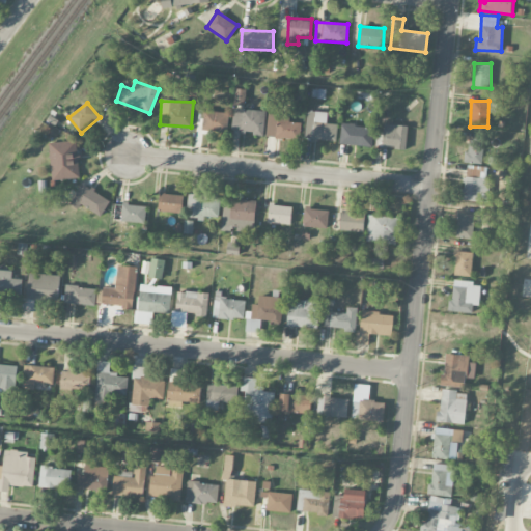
[(232,133),(264,134),(266,111),(233,109),(232,133)]
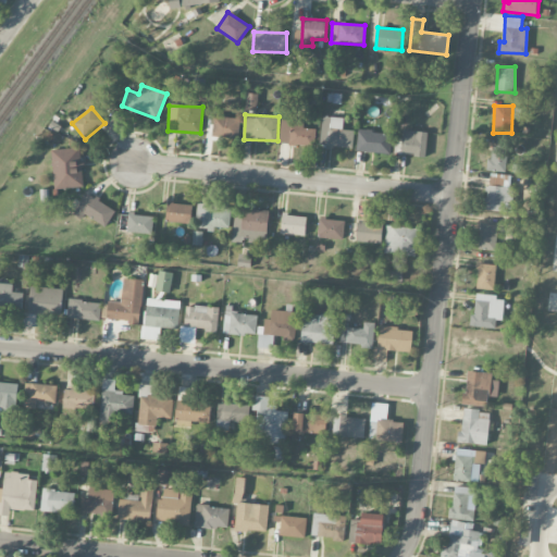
[(213,137),(238,138),(239,118),(213,116),(213,137)]
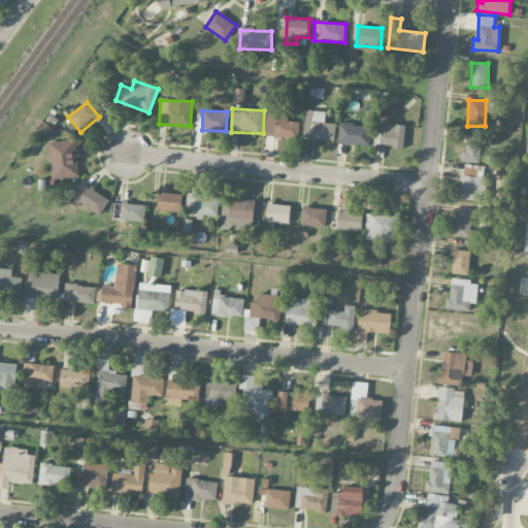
[(304,139),(334,140),(335,124),(325,123),(325,111),(305,110),(304,139)]
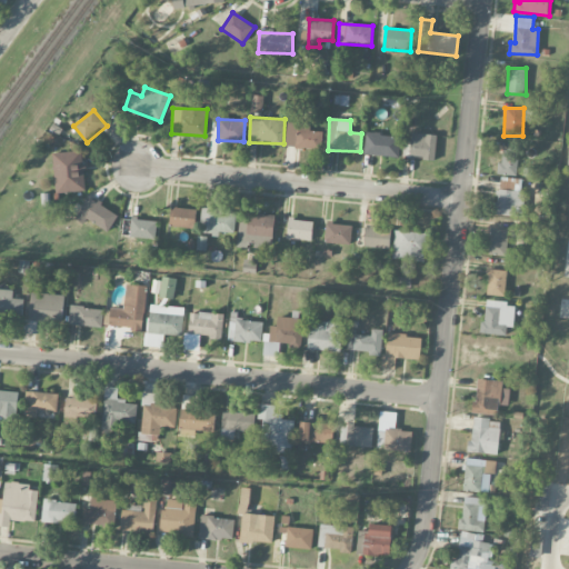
[(311,125),(287,122),(285,147),(321,150),(323,132),(310,130),(311,125)]
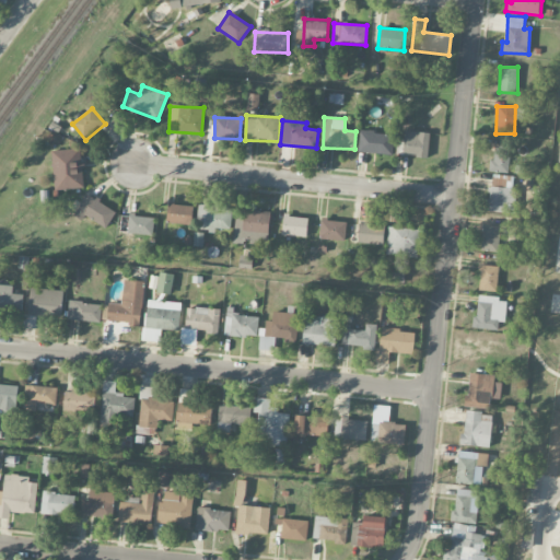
[(428,158),(430,133),(406,131),(403,154),(428,158)]
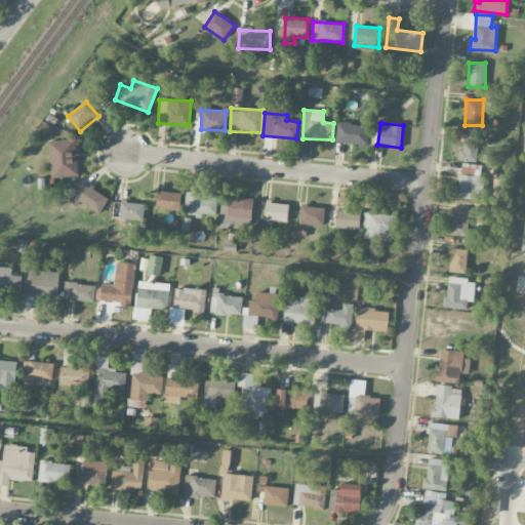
[(369,125),(337,124),(336,144),(369,145),(369,125)]
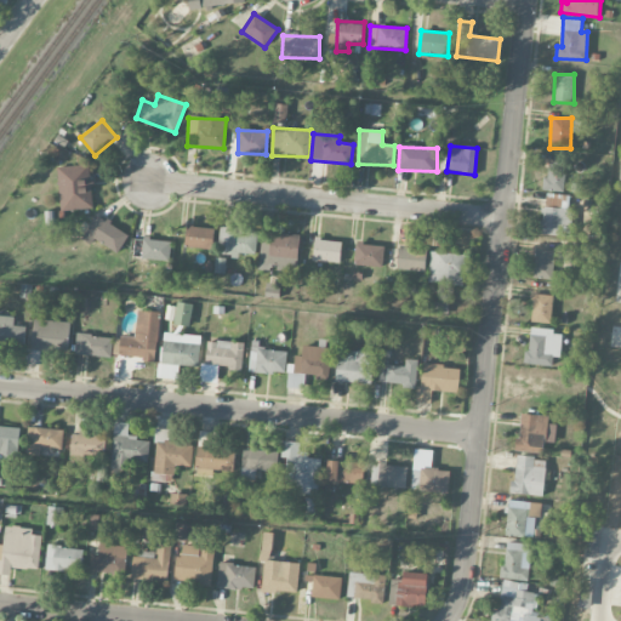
[(546,160),(546,191),(565,191),(565,160),(546,160)]
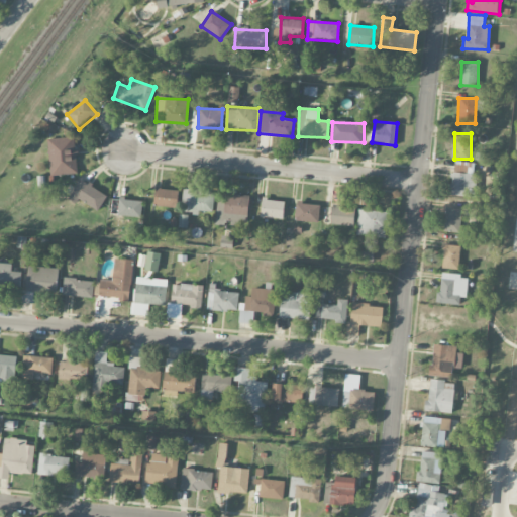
[(48,139),(49,175),(77,174),(76,137),(48,139)]
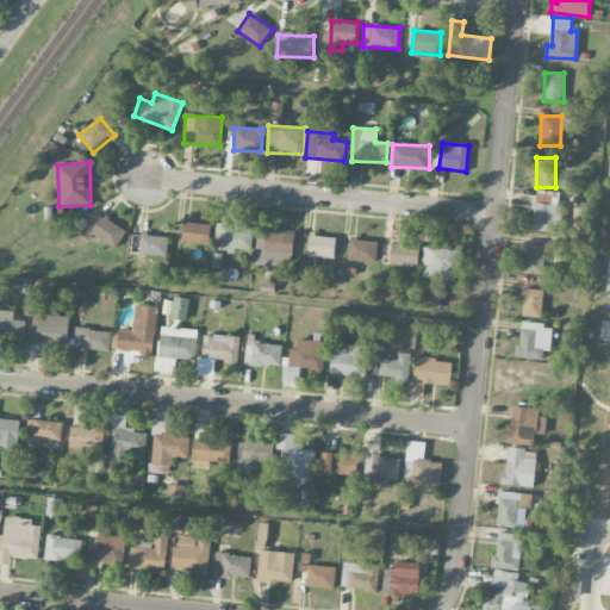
[(560,204),(533,204),(533,230),(560,231),(560,204)]
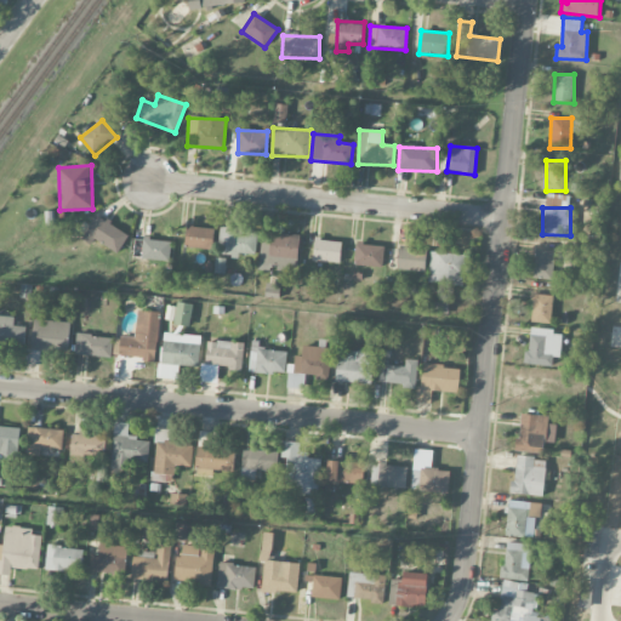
[(96,240),(118,254),(129,235),(97,215),(83,239),(92,245),(96,240)]
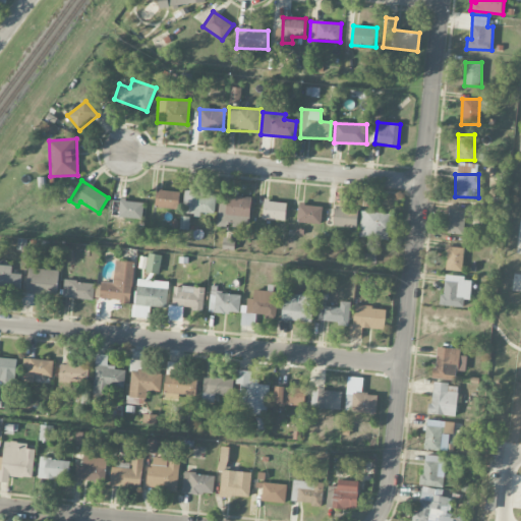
[(179,209),(179,191),(156,190),(156,209),(179,209)]
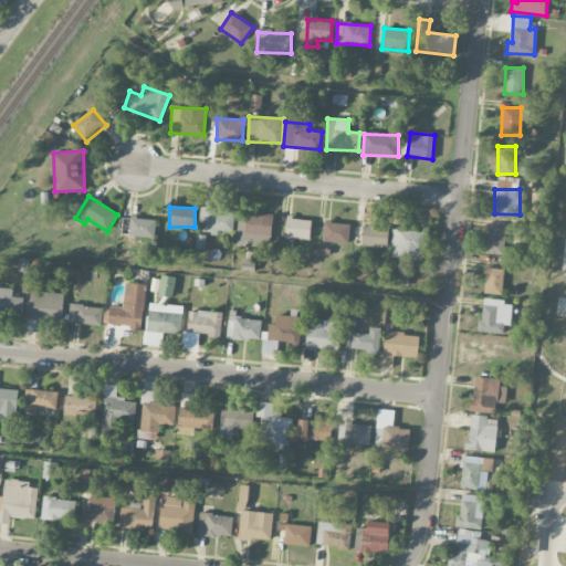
[(200,232),(233,233),(234,210),(200,209),(200,232)]
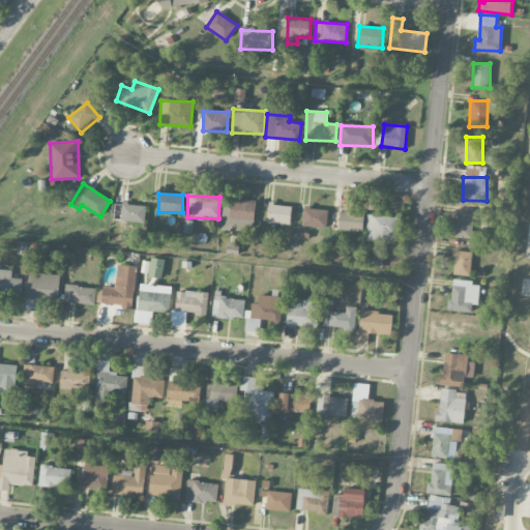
[(254,229),(256,200),(224,198),(222,228),(254,229)]
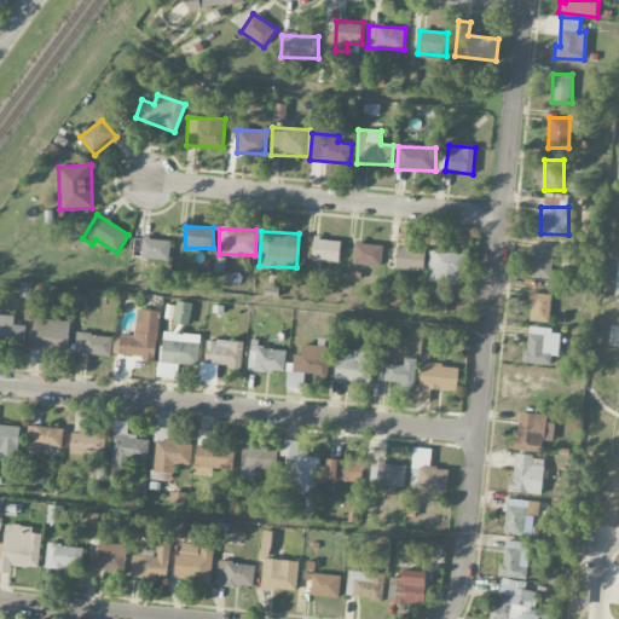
[(169,260),(171,239),(133,237),(132,258),(169,260)]
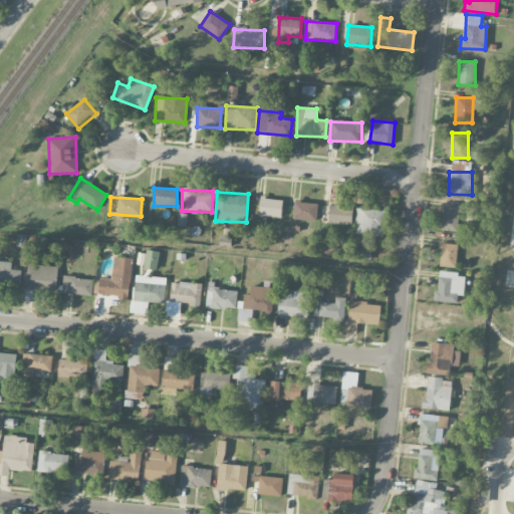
[(282,217),(283,199),(260,199),(259,216),(282,217)]
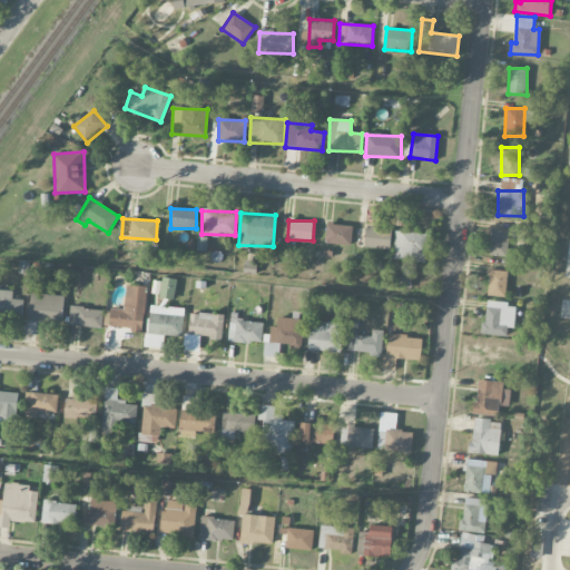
[(326,243),(352,245),(353,225),(326,224),(326,243)]
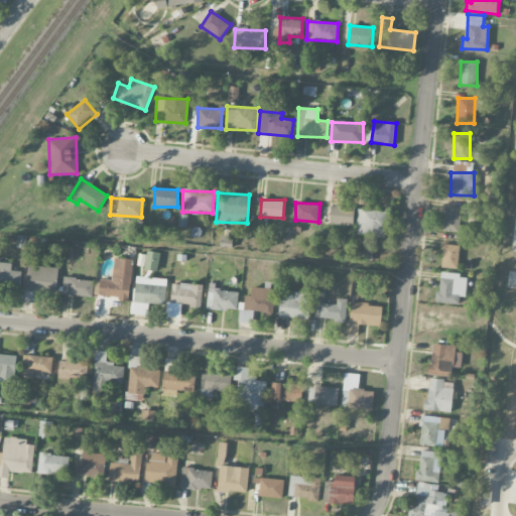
[(354,207),(331,206),(331,224),(354,225),(354,207)]
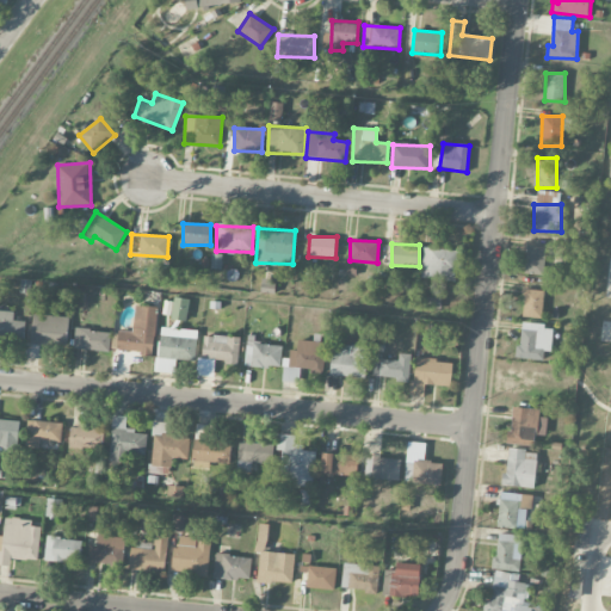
[(544,275),(545,247),(526,246),(525,273),(544,275)]
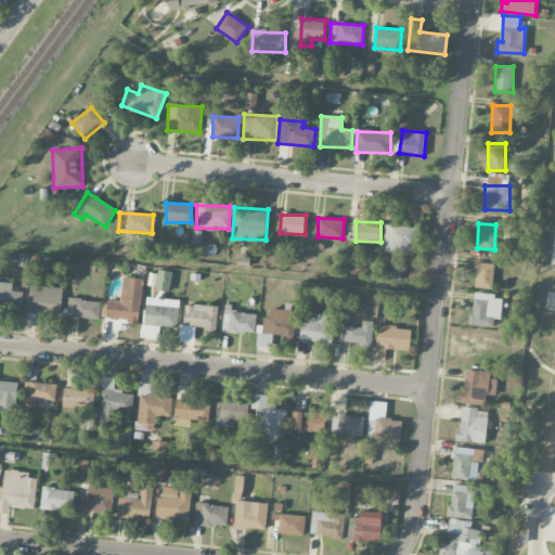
[(414,254),(415,227),(384,226),(383,253),(414,254)]
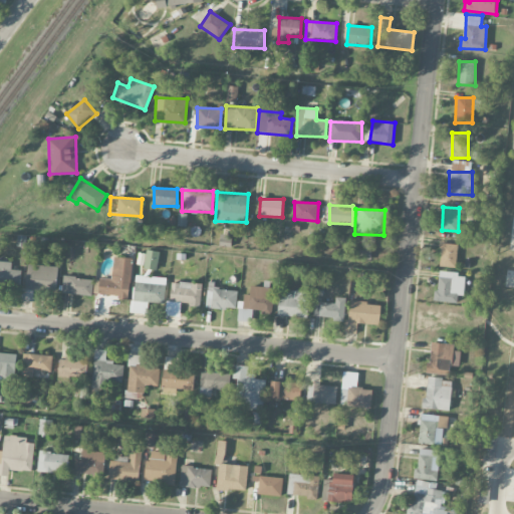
[(457,245),(441,244),(440,267),(456,267),(457,245)]
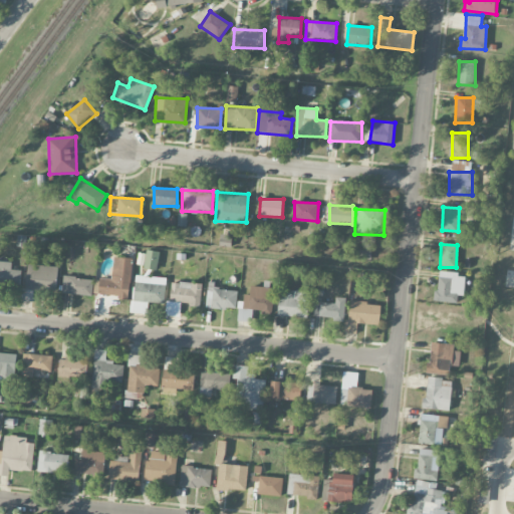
[(144,268),(157,270),(160,252),(146,250),(144,268)]
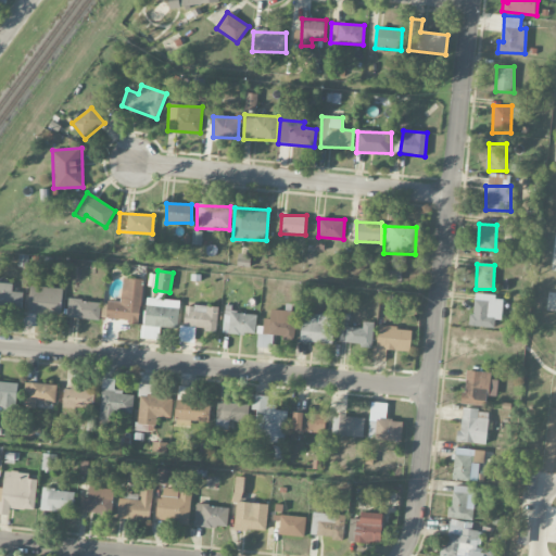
[(139,323),(143,279),(123,277),(121,302),(108,301),(105,319),(139,323)]
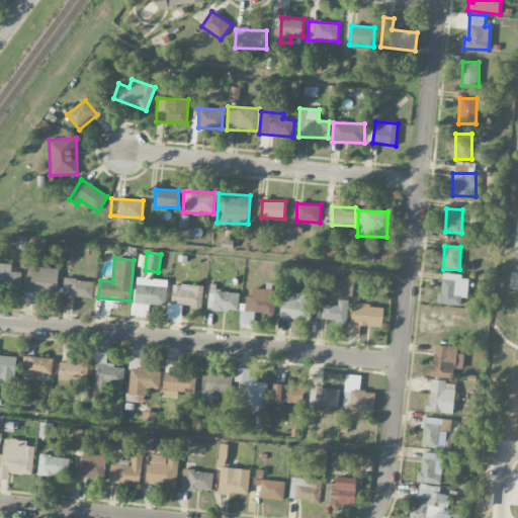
[(22,272),(11,271),(12,265),(0,263),(0,288),(20,290),(22,272)]
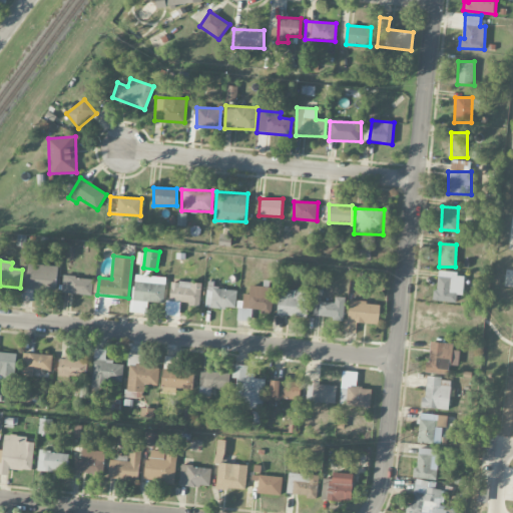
[(57,266),(27,264),(26,291),(56,292),(57,266)]
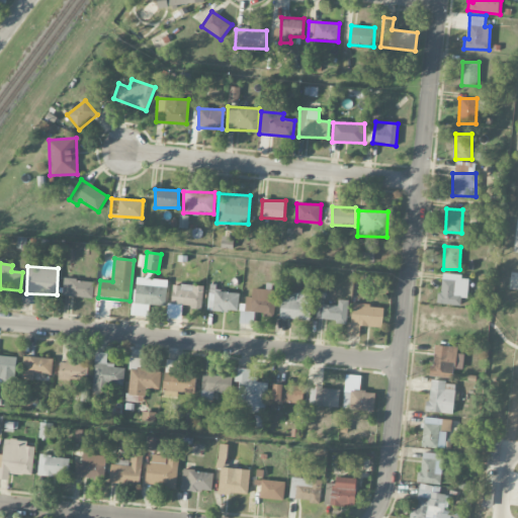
[(461,305),(461,297),(467,297),(468,275),(441,275),(440,304),(461,305)]
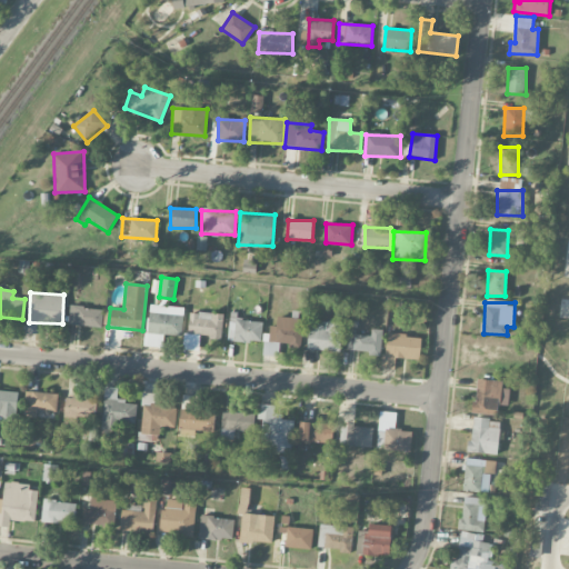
[(185,308),(150,305),(147,347),(162,348),(165,335),(181,337),(185,308)]
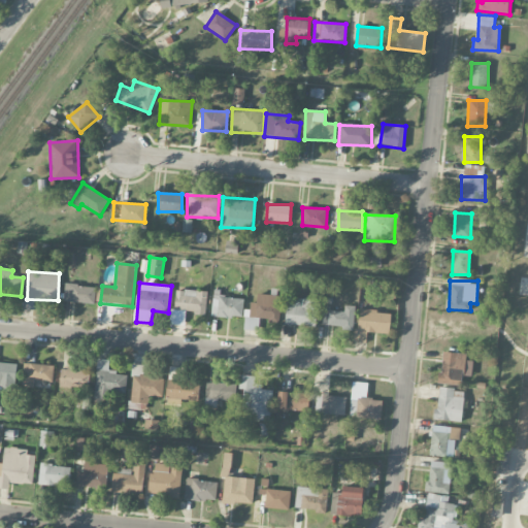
[(96,286),(65,285),(64,302),(95,303),(96,286)]
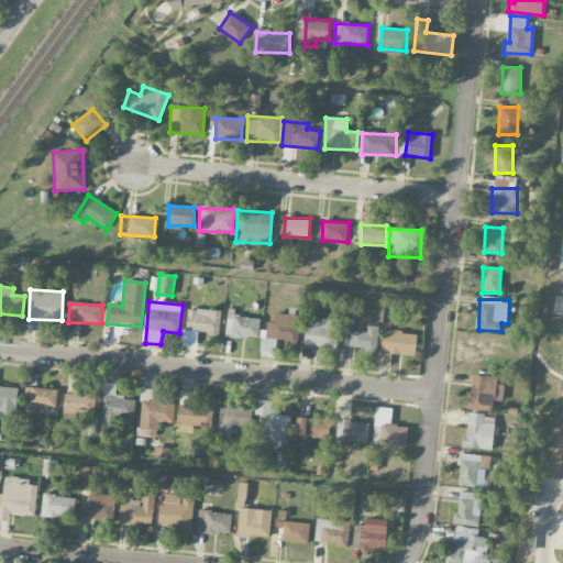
[(221,312),(187,309),(184,346),(197,348),(198,333),(220,334),(221,312)]
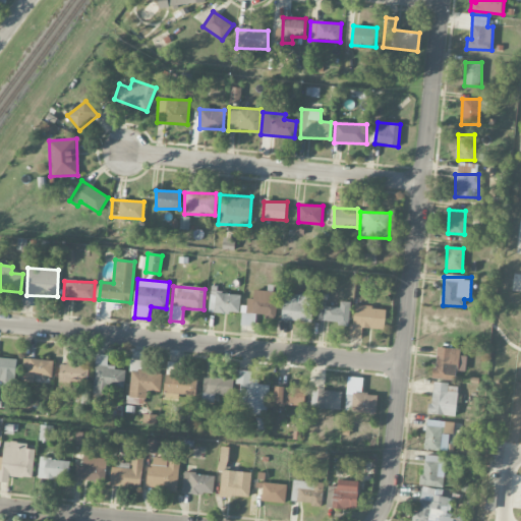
[(241,294),(212,290),(209,310),(239,314),(241,294)]
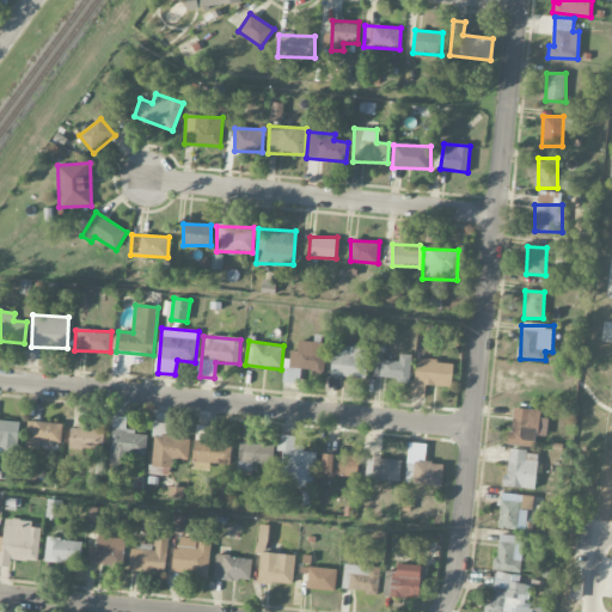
[(328,343),(299,341),(298,352),(292,350),(289,368),(324,372),(328,343)]
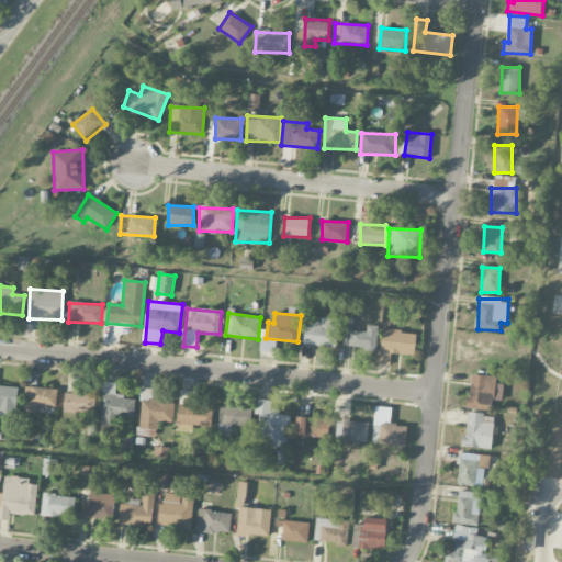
[(338,318),(305,317),(304,346),(337,347),(338,318)]
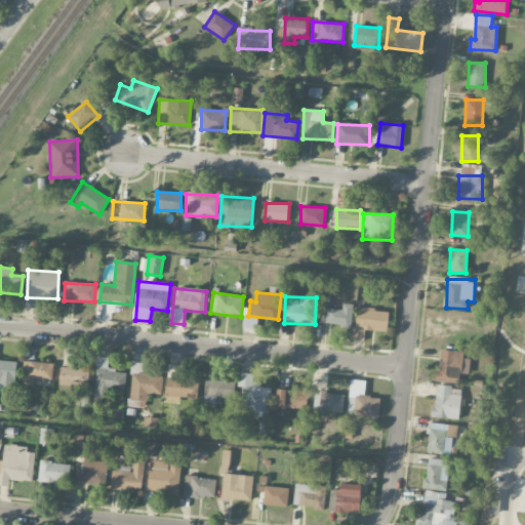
[(342,310),(323,309),(322,325),(352,326),(353,305),(342,305),(342,310)]
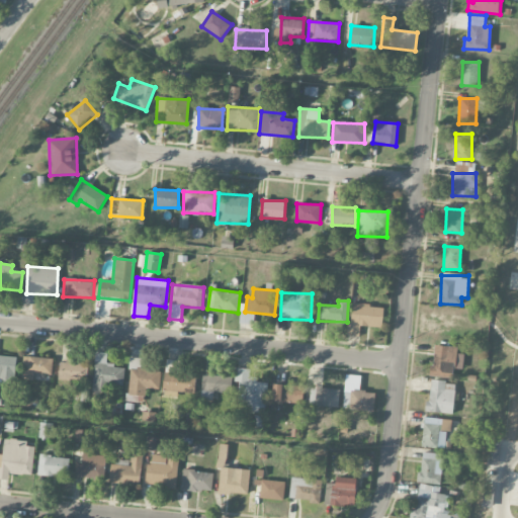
[(383,307),(352,305),(350,336),(359,336),(359,326),(382,328),(383,307)]
